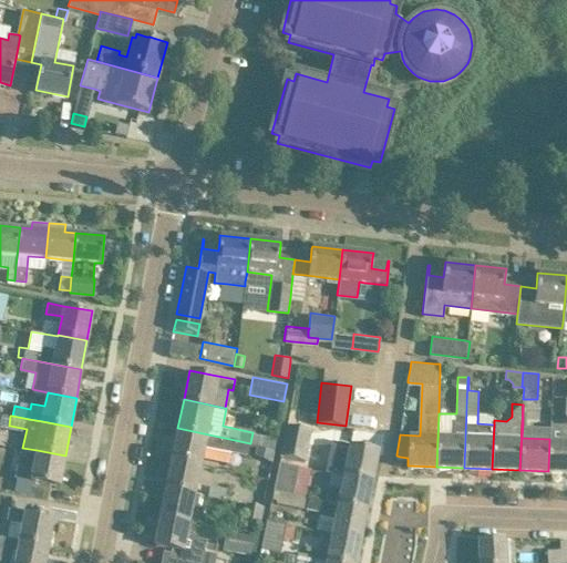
[(549,439),(548,471),(566,471),(566,417),(566,423),(550,423),(549,425),(549,439)]
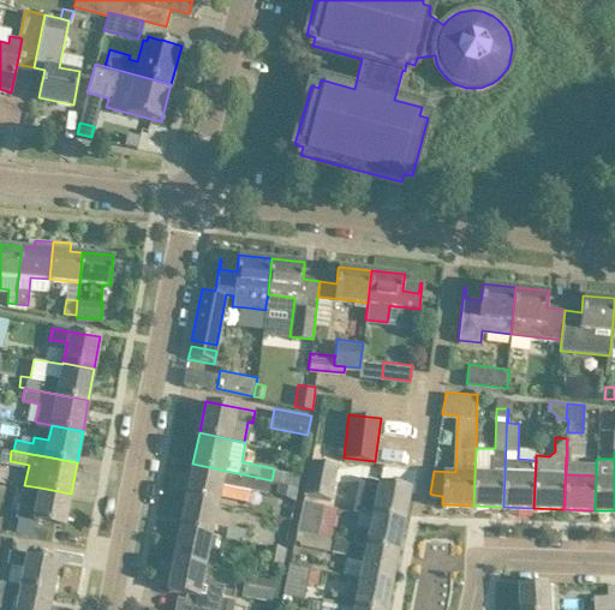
[(339,464),(314,459),(310,458),(304,491),(332,497),(339,464)]
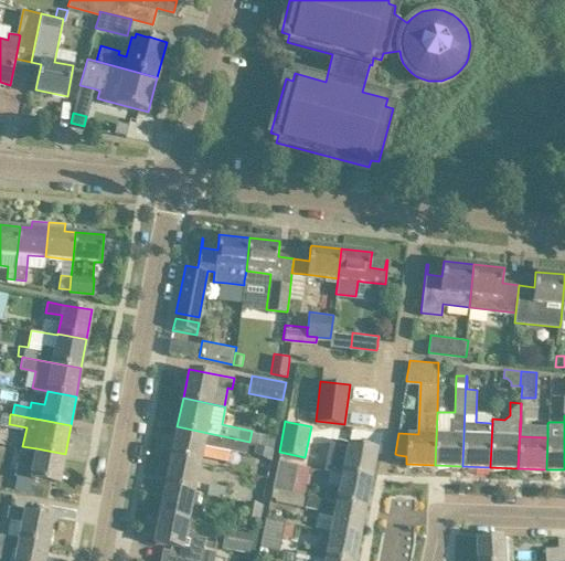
[(246,453),(249,442),(177,426),(171,455),(200,461),(202,454),(204,444),(230,450),(246,453)]
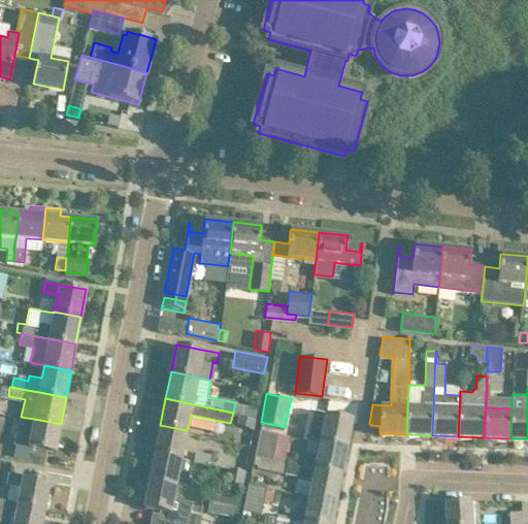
[(249,415),(255,416),(257,401),(251,401),(249,415)]
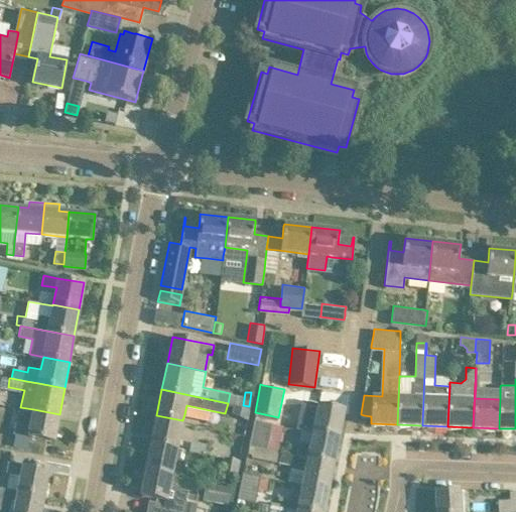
[(298,427),(339,435),(344,409),(318,404),(303,401),(301,411),(298,427)]
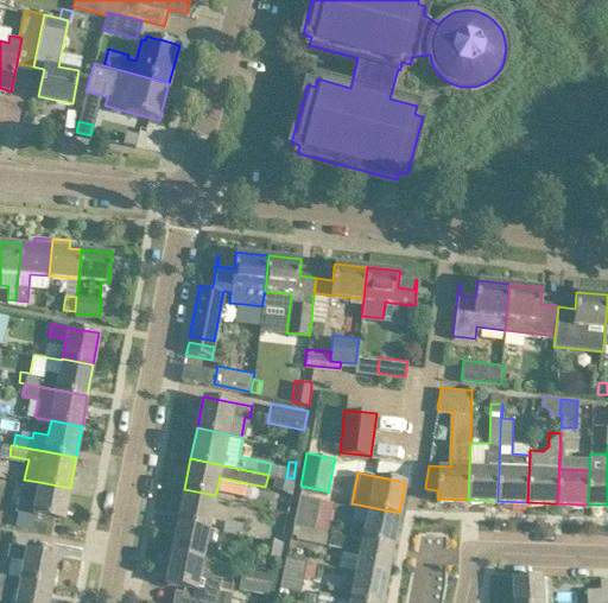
[(64,519),(70,488),(39,482),(36,502),(18,499),(16,509),(33,513),(64,519)]
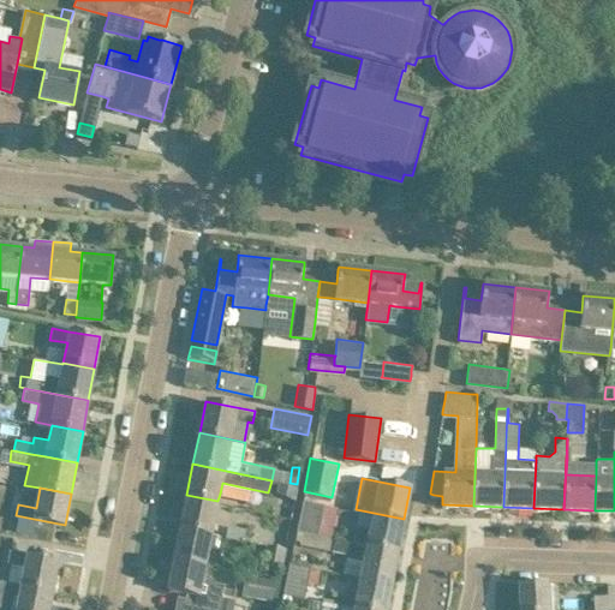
[(212,532),(218,501),(186,495),(180,526),(212,532)]
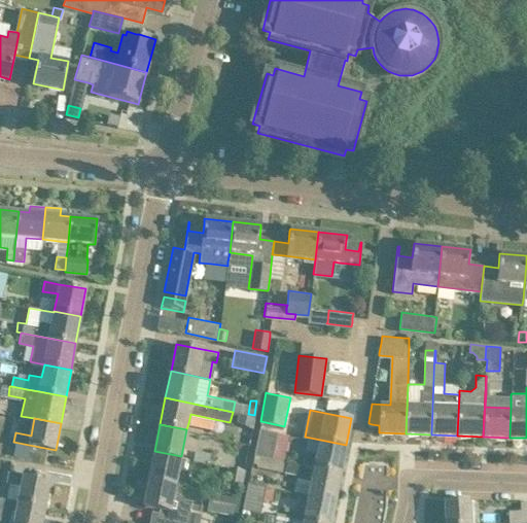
[(273,458),(273,457),(278,431),(259,428),(254,455),(273,458)]
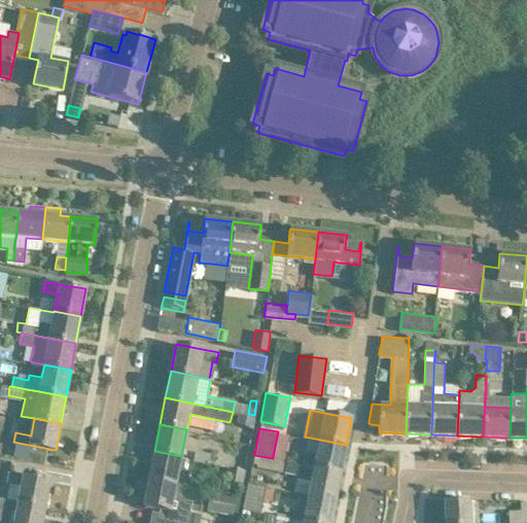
[(341,471),(346,445),(305,437),(305,438),(307,439),(302,464),(303,464),(315,467),(315,465),(341,471)]
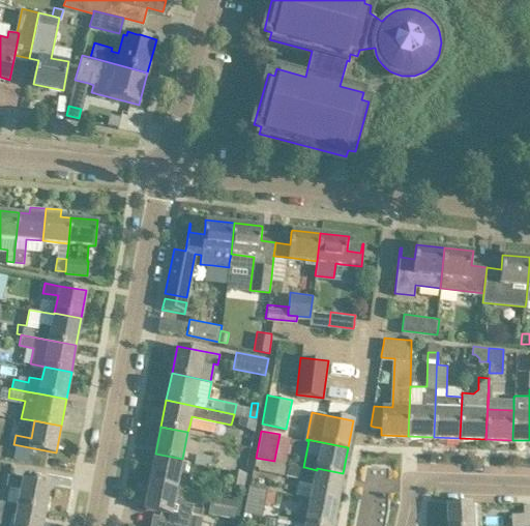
[(210,466),(210,464),(212,456),(196,451),(194,463),(210,466)]
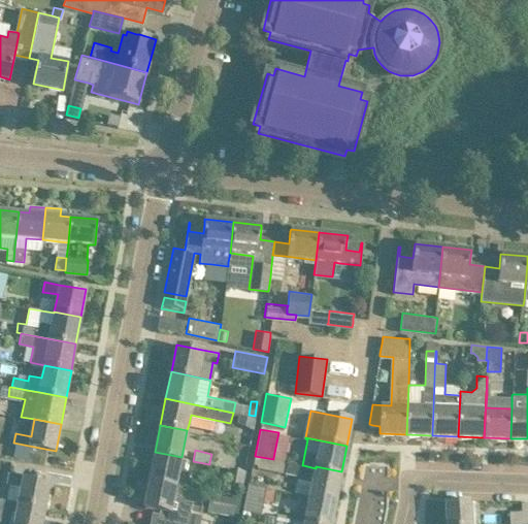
[(182,457),(155,452),(150,479),(187,486),(190,472),(184,471),(186,462),(189,463),(190,459),(182,457)]
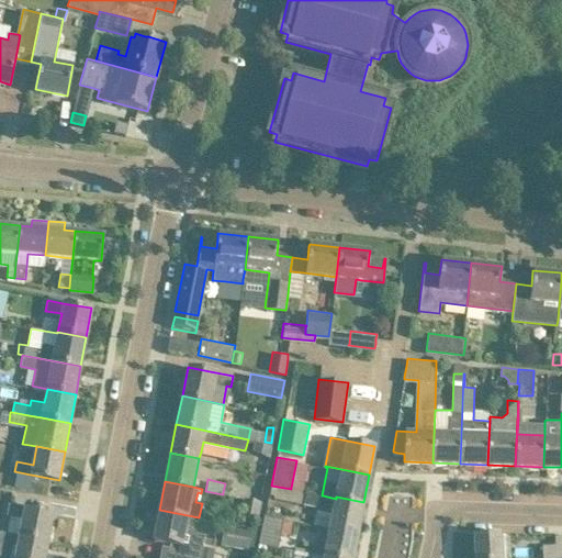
[(322,495),(305,491),(303,503),(321,506),(323,495),(322,495)]
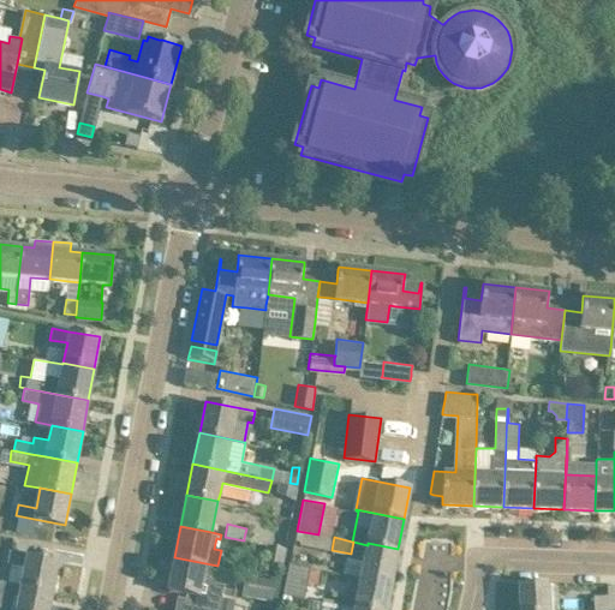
[(392,581),(398,549),(368,543),(368,545),(362,575),(392,581)]
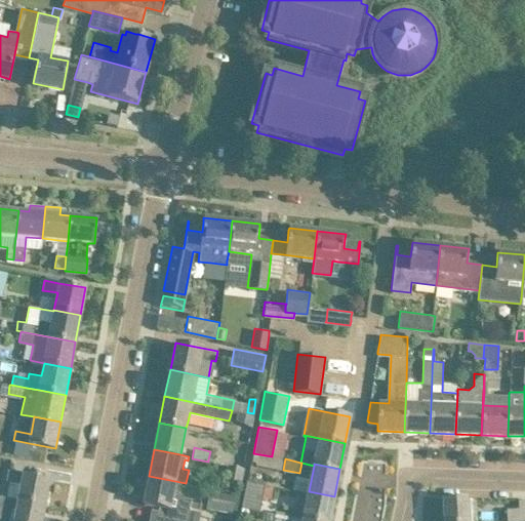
[(228,465),(225,481),(241,484),(244,468),(228,465)]
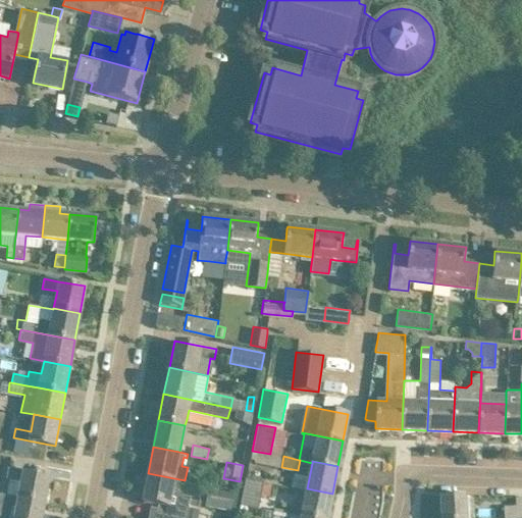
[(7,468),(6,476),(11,477),(21,479),(18,496),(44,501),(50,474),(30,470),(22,469),(8,466),(7,468)]
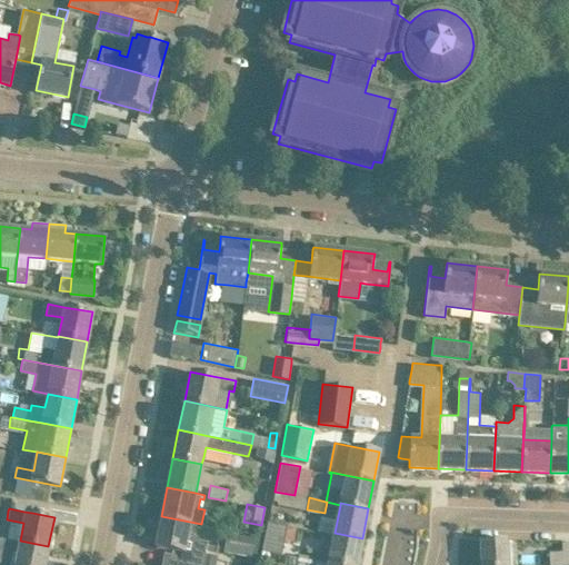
[(161,516),(155,545),(172,548),(171,553),(169,553),(166,564),(208,564),(210,554),(206,553),(208,542),(198,539),(201,524),(161,516)]
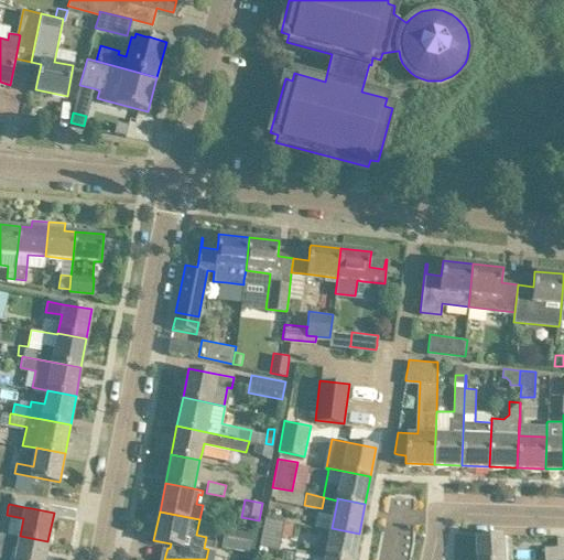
[(260,545),(279,548),(281,535),(286,536),(291,535),(294,521),(266,516),(260,545)]
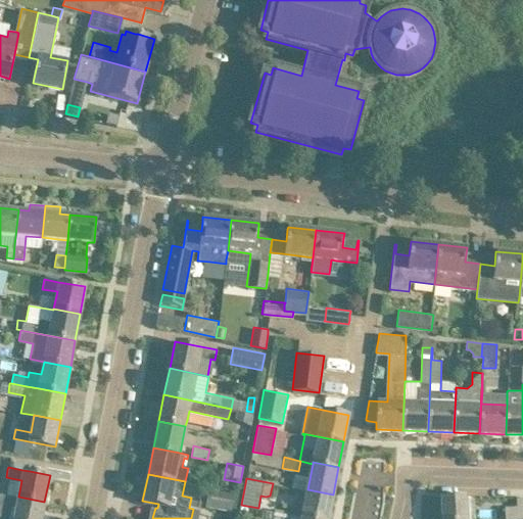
[(232,511),(235,492),(208,487),(205,506),(232,511)]
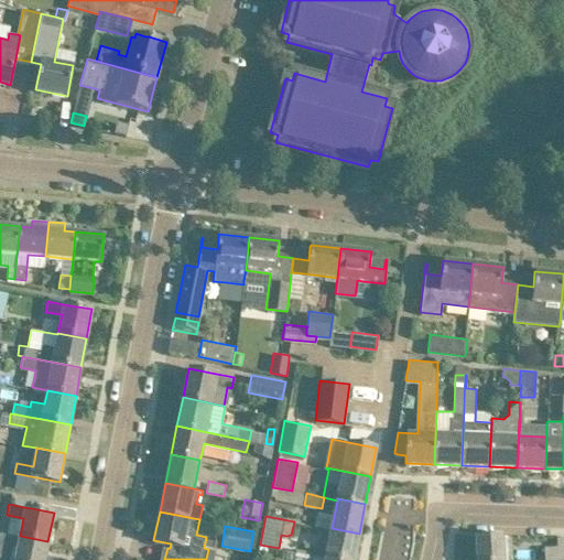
[(312,555),(343,559),(354,559),(359,534),(332,528),(328,544),(315,540),(312,555)]
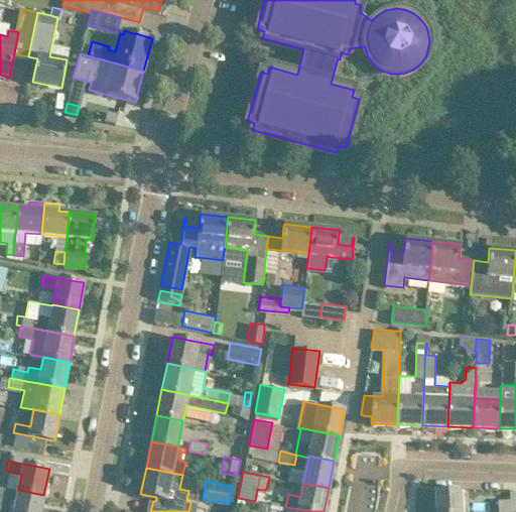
[(40,511),(43,495),(18,490),(7,488),(0,486),(0,497),(16,501),(13,511),(40,511)]
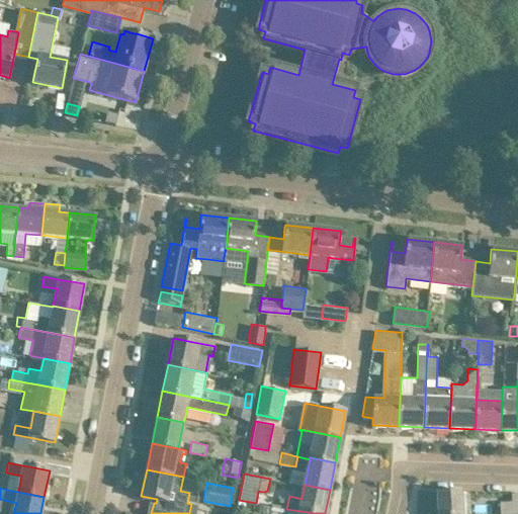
[(437,513),(462,513),(461,490),(436,492),(437,513)]
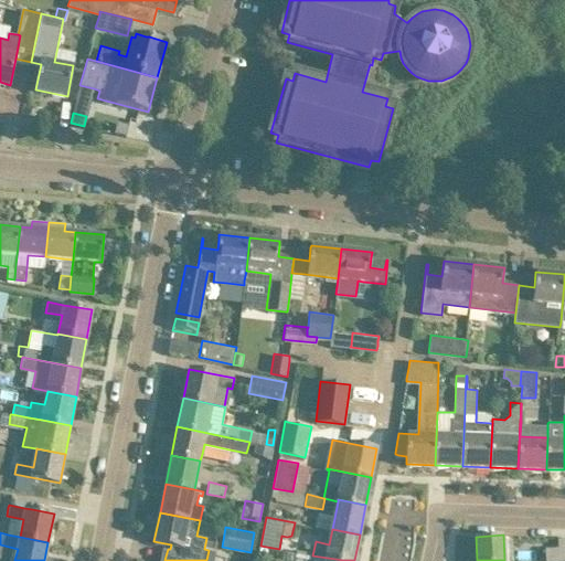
[(560,560),(564,560),(564,537),(557,538),(558,546),(544,548),(545,560),(560,560)]
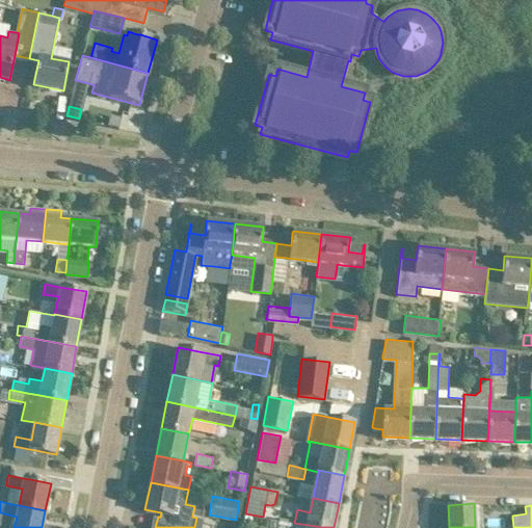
[(323,527),(294,523),(277,519),(275,527),(323,527)]
